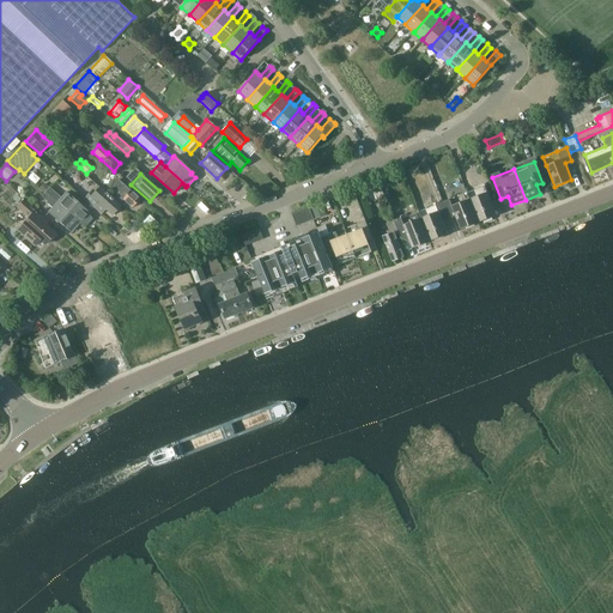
[(120,202),(122,200),(132,208),(140,199),(129,189),(129,190),(115,177),(107,186),(117,195),(115,198),(120,202)]
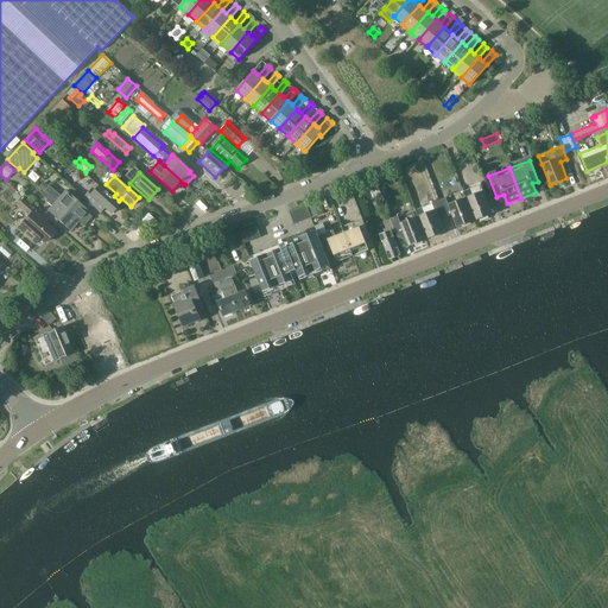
[(111,214),(120,204),(99,184),(94,189),(92,187),(83,197),(95,208),(100,204),(111,214)]
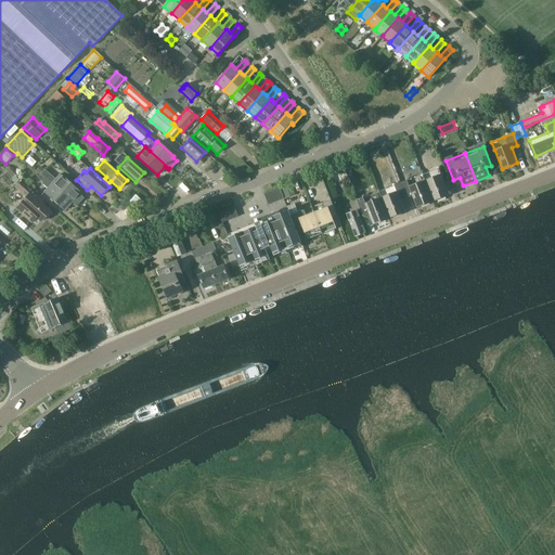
[(335,183),(341,181),(337,168),(331,170),(335,183)]
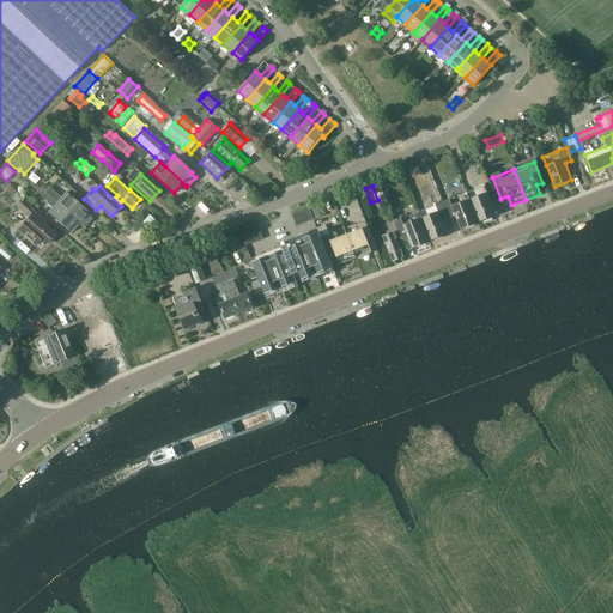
[(485,187),(467,194),(479,224),(497,217),(485,187)]
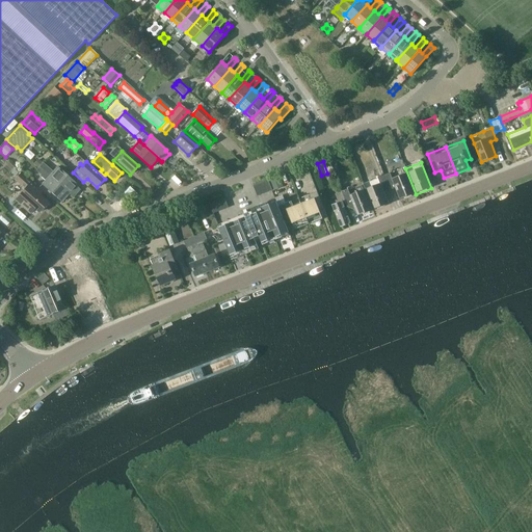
[(43,163),(40,166),(44,170),(49,176),(49,177),(68,194),(69,193),(73,197),(73,196),(79,189),(76,186),(77,184),(57,166),(53,171),(43,163)]
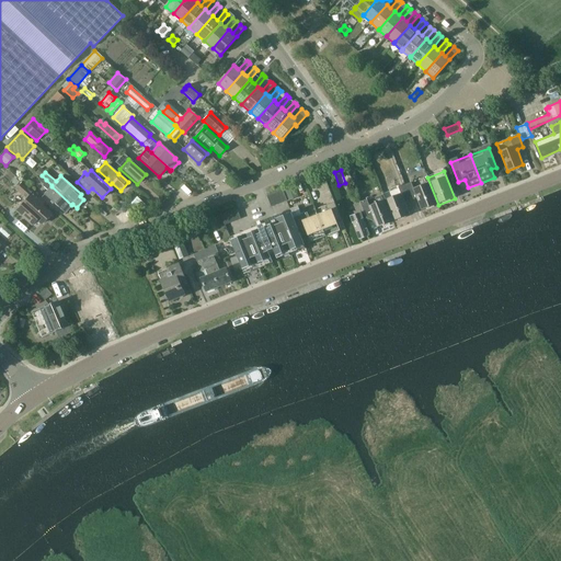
[(427,178),(404,186),(411,202),(416,199),(421,212),(438,205),(427,178)]
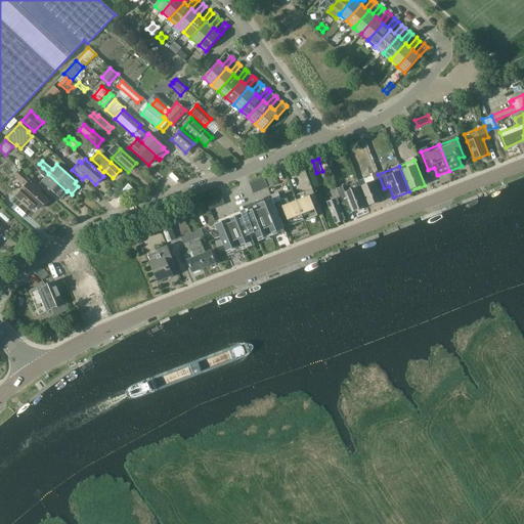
[(42,189),(20,170),(18,168),(13,174),(14,176),(13,177),(25,186),(15,197),(30,210),(34,206),(38,210),(46,201),(39,192),(42,189)]
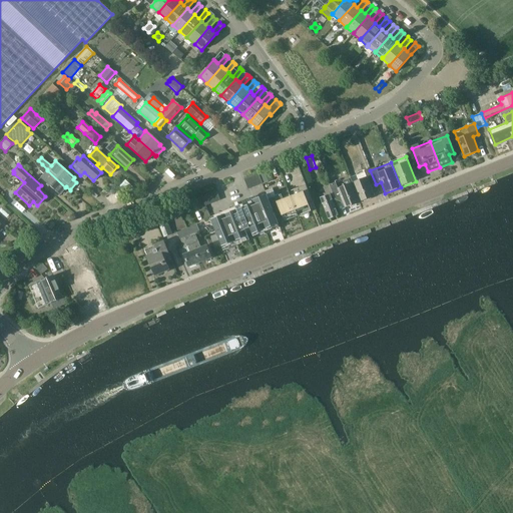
[(65,187),(47,170),(40,178),(58,195),(65,187)]
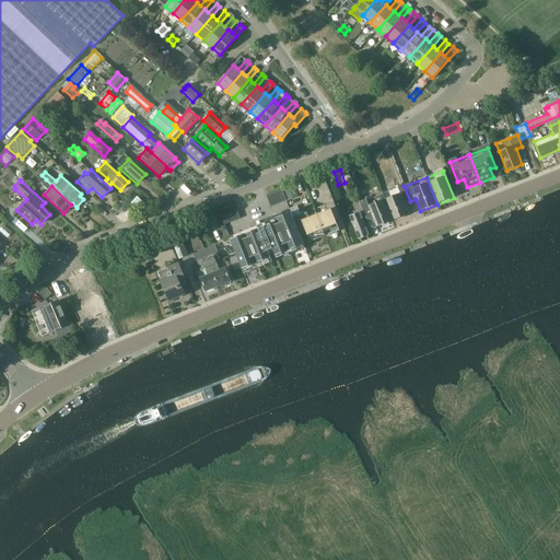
[(404,186),(382,194),(393,221),(409,214),(405,203),(410,201),(404,186)]
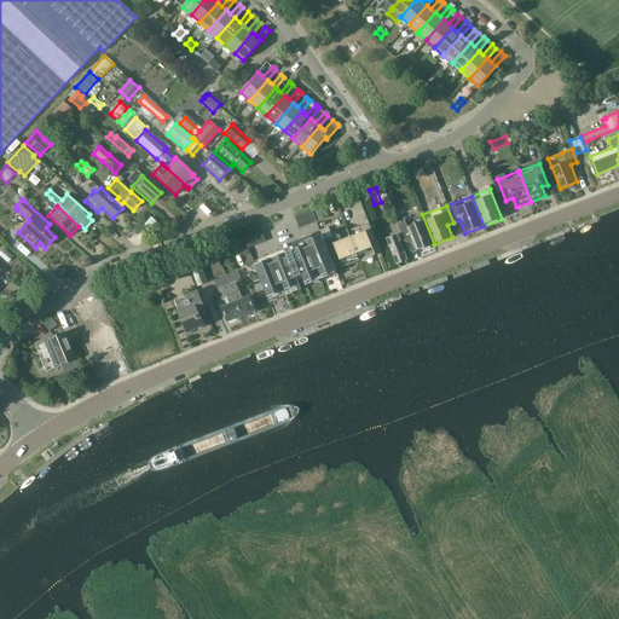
[(317,221),(312,209),(295,217),(299,227),(317,221)]
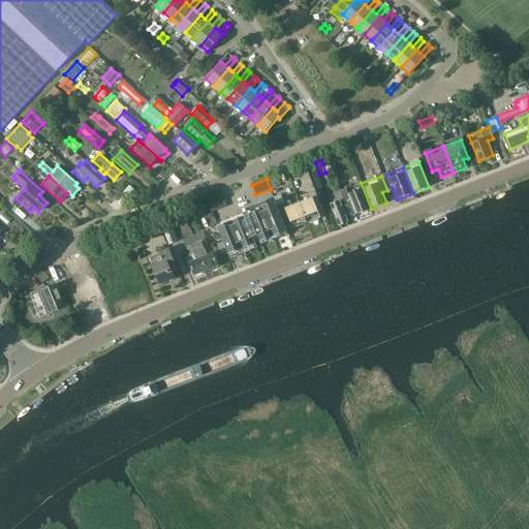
[(354,215),(371,209),(361,183),(339,191),(345,206),(350,205),(354,215)]
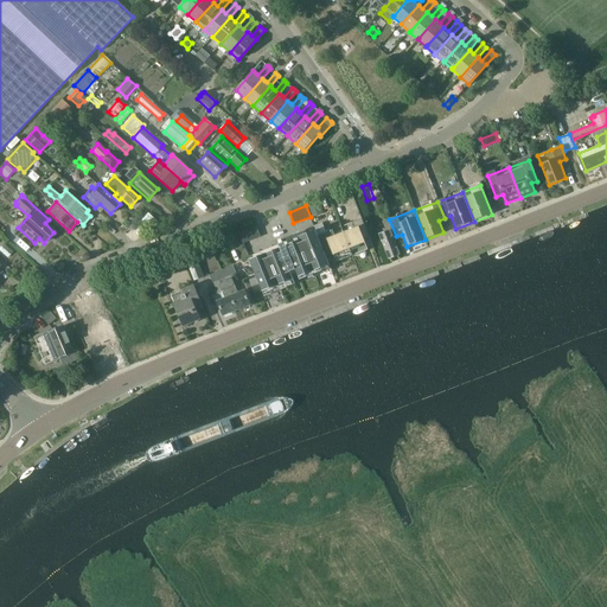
[(160,224),(148,212),(141,219),(153,231),(160,224)]
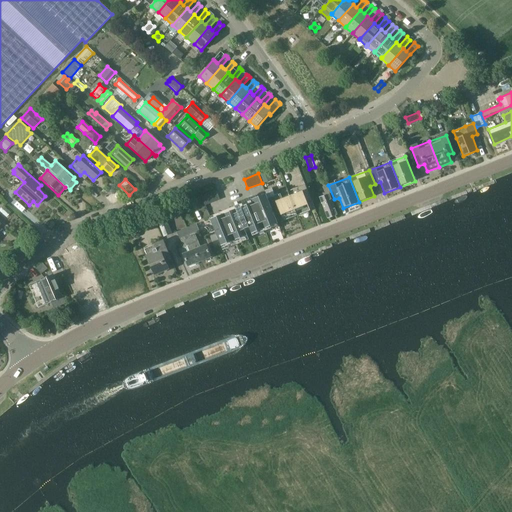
[(306,184),(288,191),(297,216),(311,211),(308,203),(312,201),(306,184)]
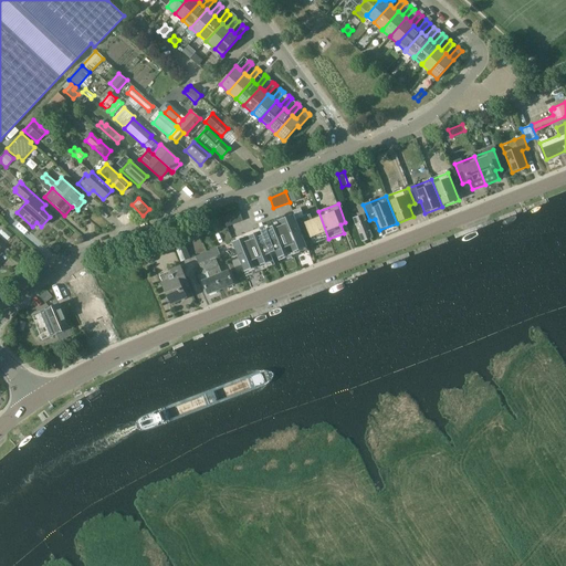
[(304,216),(301,208),(293,210),(296,219),(304,216)]
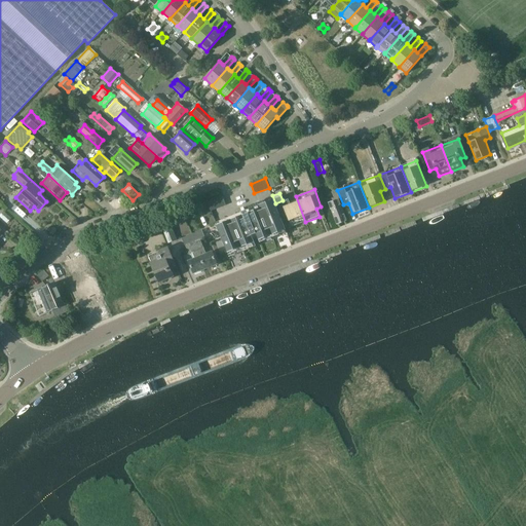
[(211,211),(226,204),(222,195),(207,201),(211,211)]
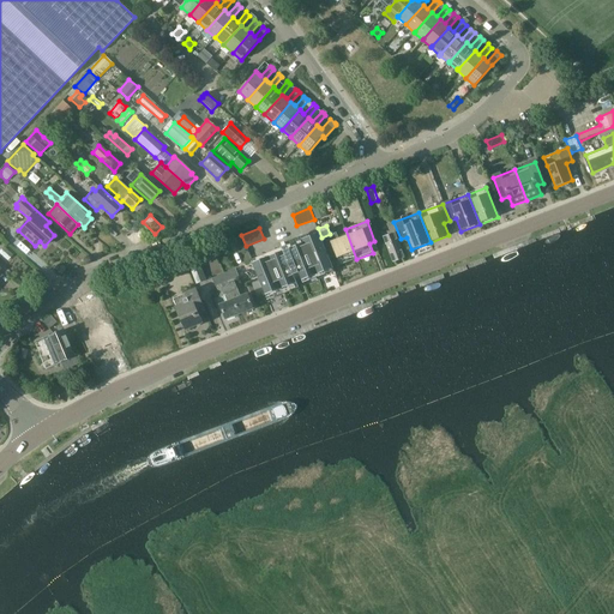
[(345,229),(337,233),(321,239),(330,258),(337,256),(341,265),(356,259),(345,229)]
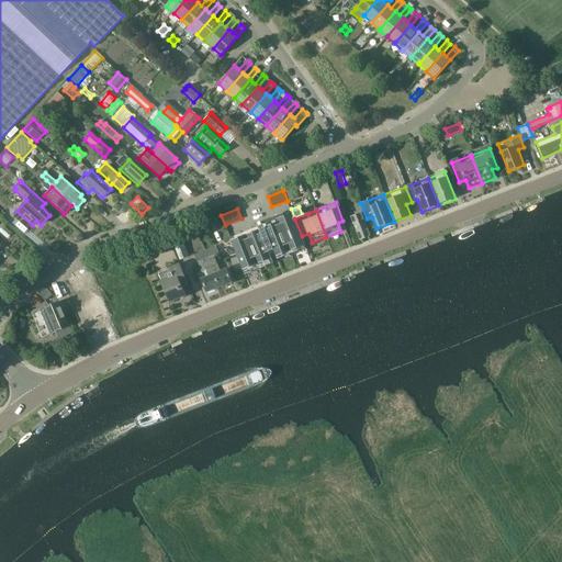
[(302,237),(302,236),(294,218),(292,213),(291,214),(278,220),(279,223),(266,228),(266,227),(265,227),(268,234),(262,236),(260,229),(259,229),(259,231),(247,235),(246,235),(246,236),(233,240),(233,242),(232,240),(245,274),(246,274),(244,269),(250,267),(253,271),(260,268),(258,263),(263,261),(266,266),(273,263),(269,251),(273,250),(278,259),(284,256),(284,254),(290,251),(291,254),(299,250),(298,248),(304,245),(305,248),(306,248),(302,237)]
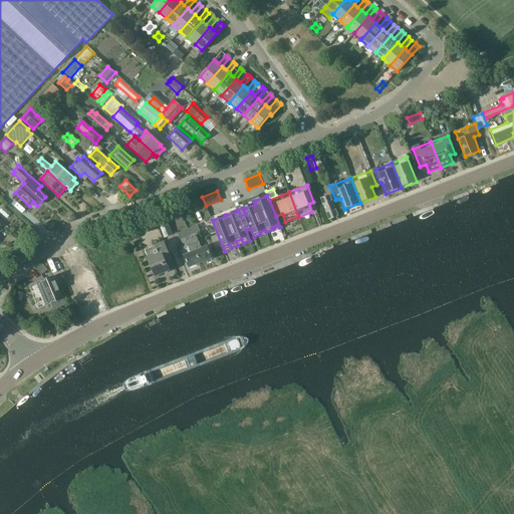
[(329,220),(338,216),(330,196),(321,200),(329,220)]
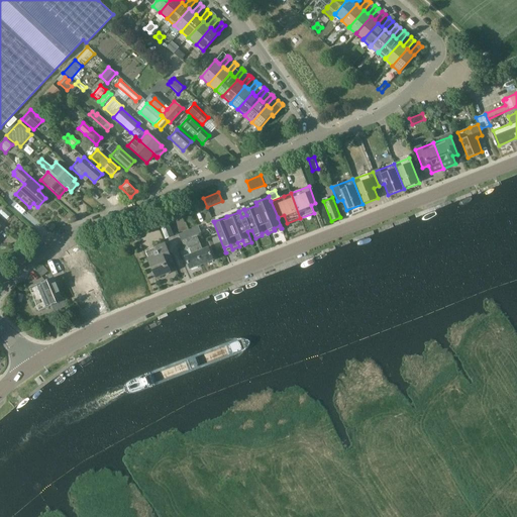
[(0,213),(7,219),(11,214),(3,207),(0,210),(0,213)]
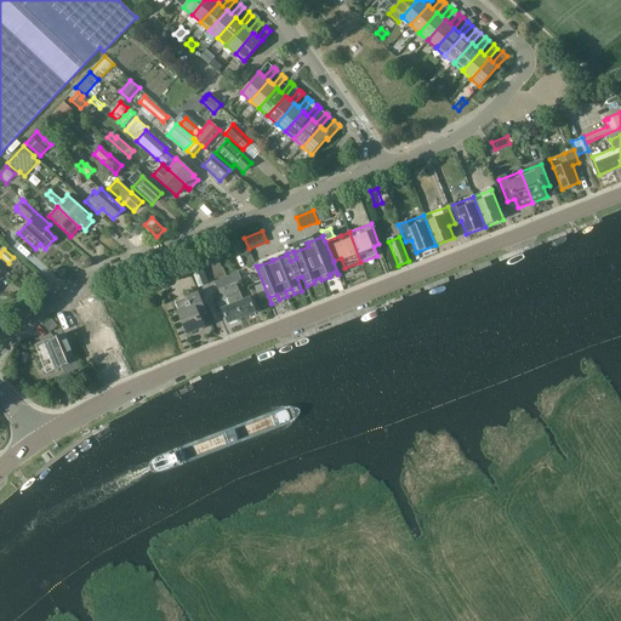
[(199,288),(209,284),(201,265),(192,269),(199,288)]
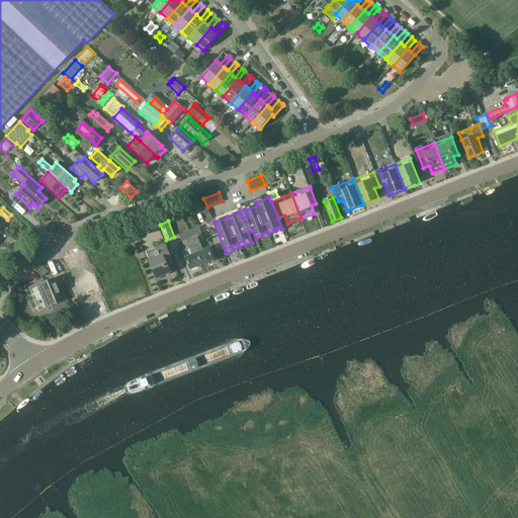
[(191,238),(202,234),(199,228),(189,232),(191,238)]
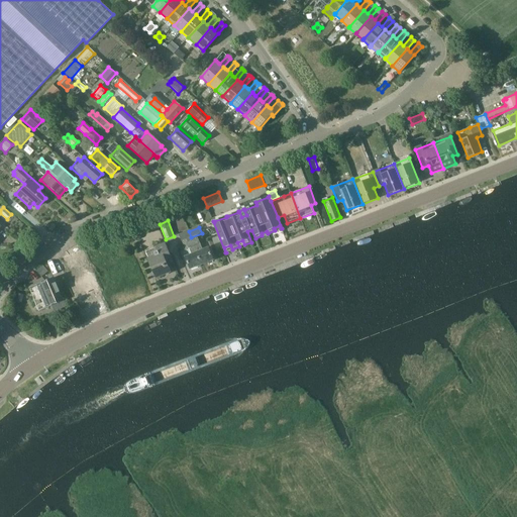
[(191,237),(189,231),(179,235),(182,241),(191,237)]
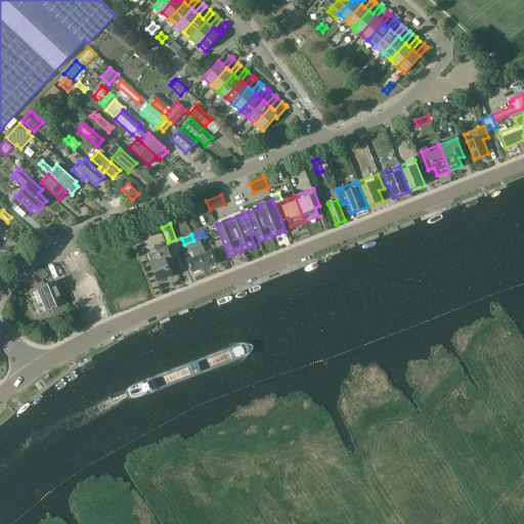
[(201,242),(195,244),(205,269),(216,264),(211,252),(206,254),(201,242)]
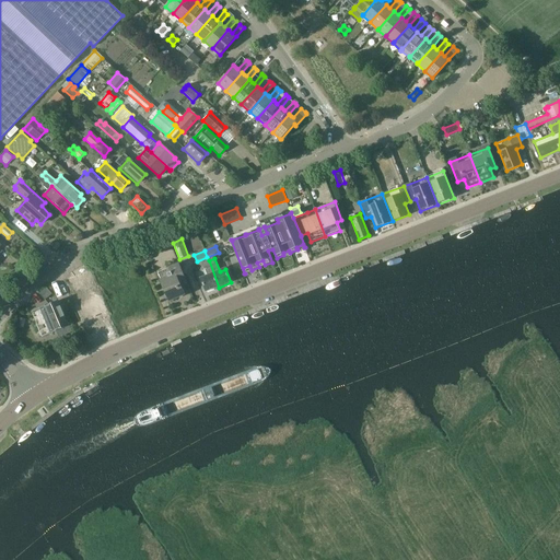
[(207,292),(219,288),(209,260),(202,264),(208,276),(201,279),(207,292)]
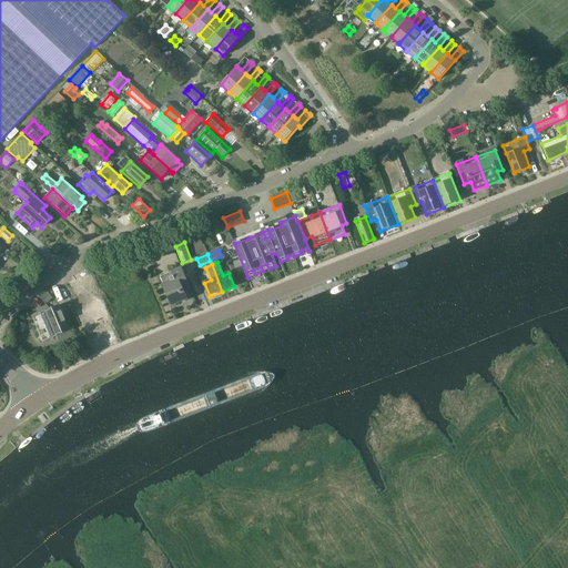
[(81,276),(89,272),(85,267),(78,272),(81,276)]
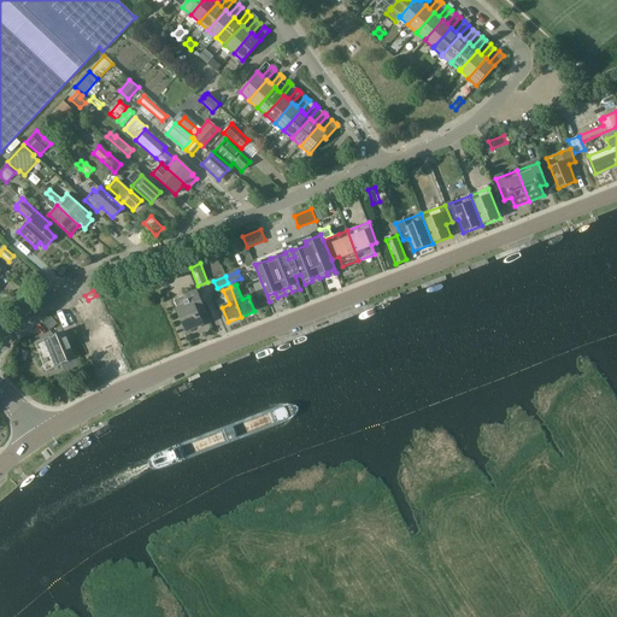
[(197,312),(204,309),(197,292),(174,301),(187,333),(203,325),(197,312)]
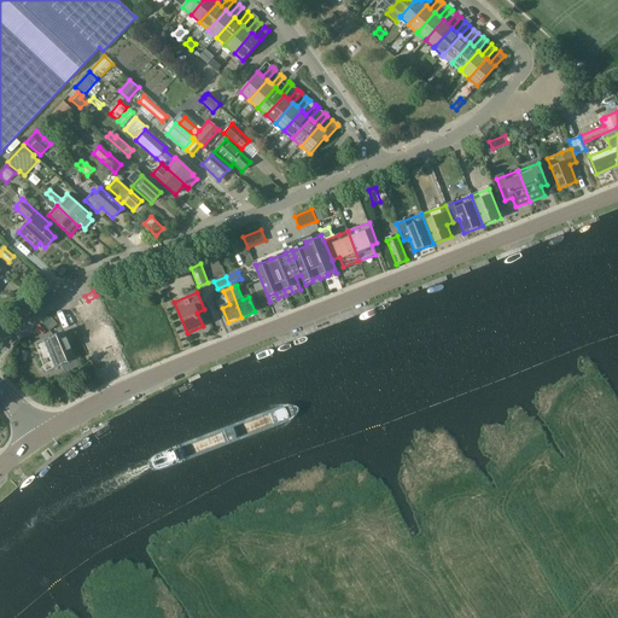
[(92,325),(104,320),(97,299),(74,308),(79,322),(89,318),(92,325)]
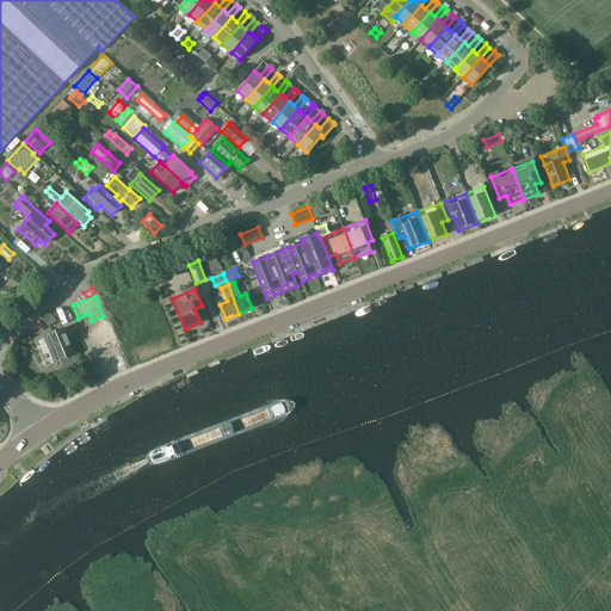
[(50,313),(43,320),(49,327),(56,320),(50,313)]
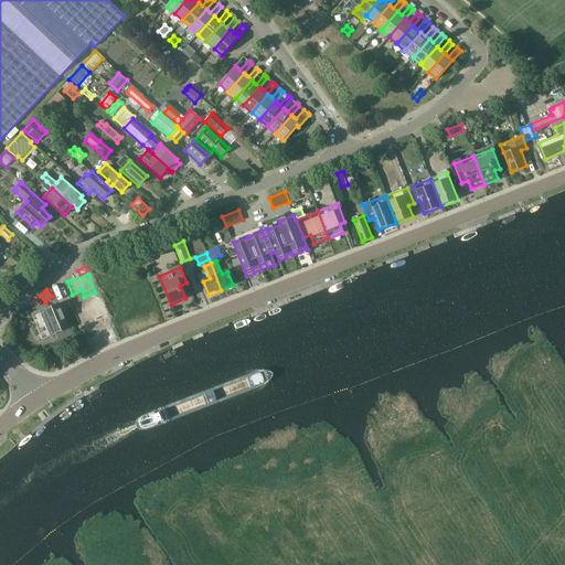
[(102,299),(78,309),(85,328),(109,318),(102,299)]
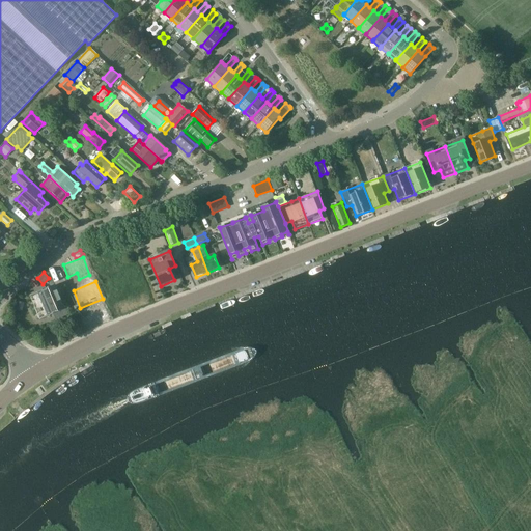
[(40,319),(65,309),(56,286),(31,296),(40,319)]
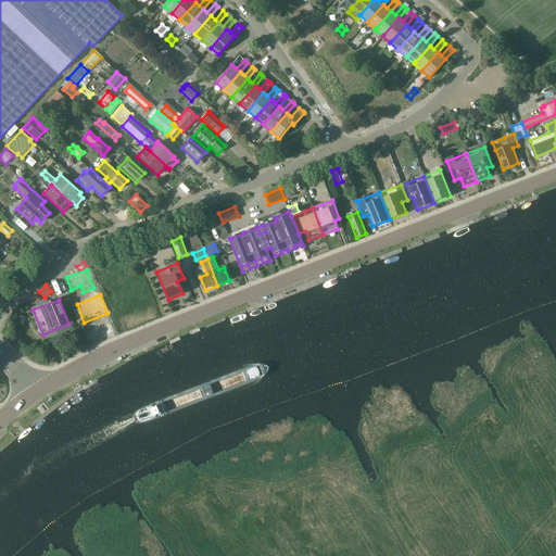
[(24,326),(26,317),(19,315),(16,325),(24,326)]
